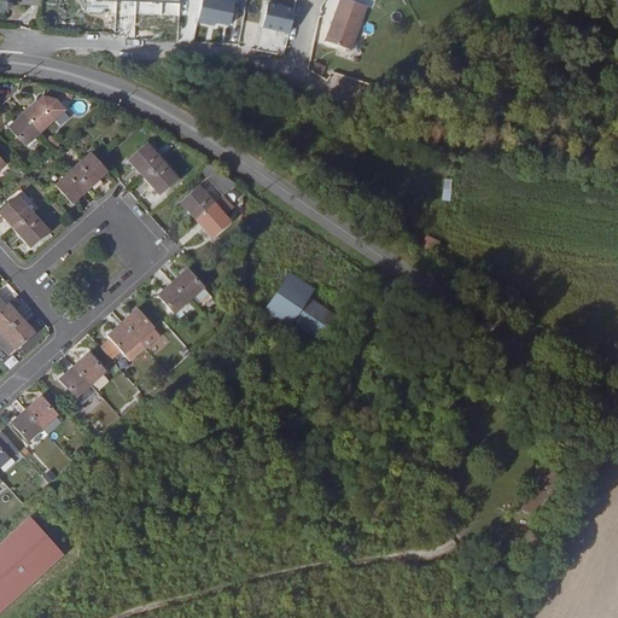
[(199,0),(199,24),(237,27),(238,0),(199,0)]
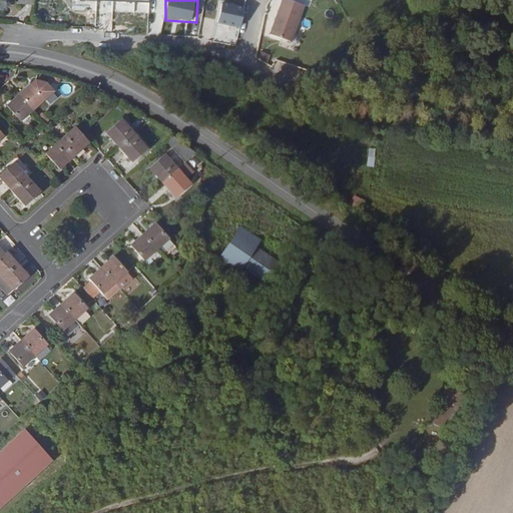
[(244,28),(247,7),(220,2),(217,20),(202,17),(198,39),(236,46),(239,28),(244,28)]
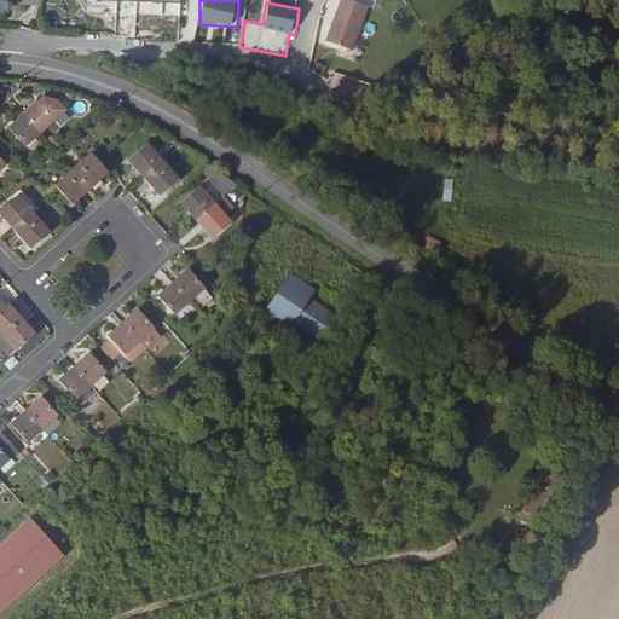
[(339,41),(337,42),(362,55),(370,40),(363,34),(366,28),(351,18),(342,33),(339,41)]
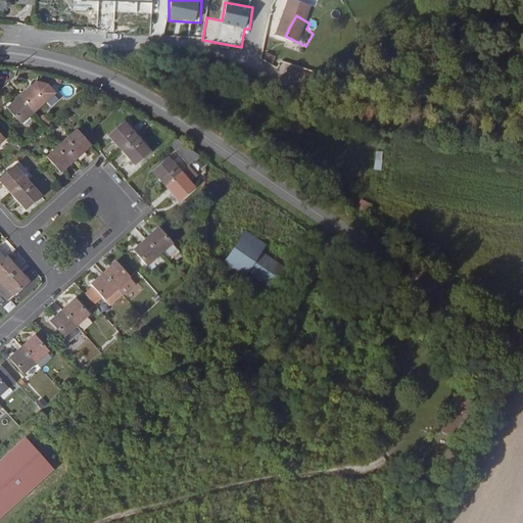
[(284,38),(285,36),(286,35),(289,28),(284,25),(279,34),(284,38)]
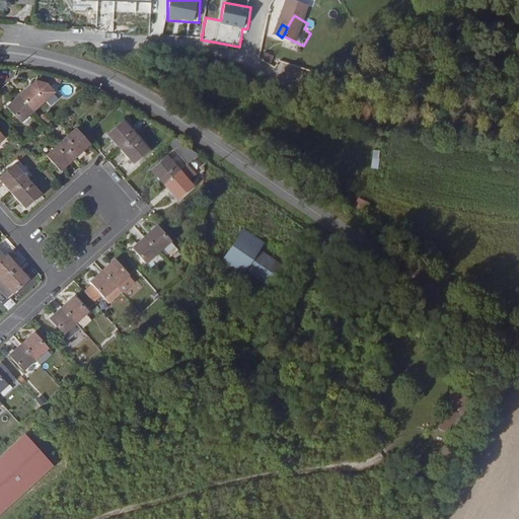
[(270,64),(274,56),(265,52),(262,60),(270,64)]
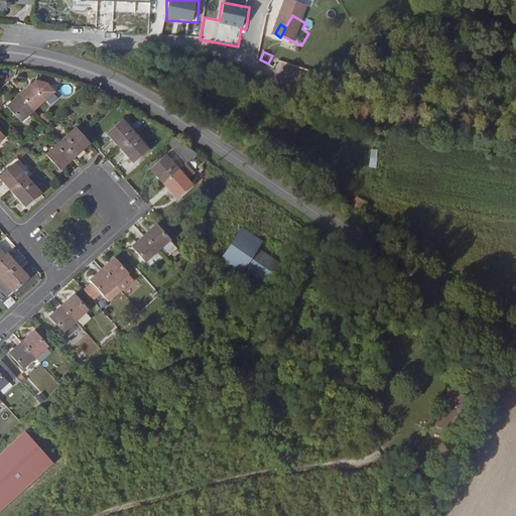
[(19,96),(33,111),(45,100),(31,85),(19,96)]
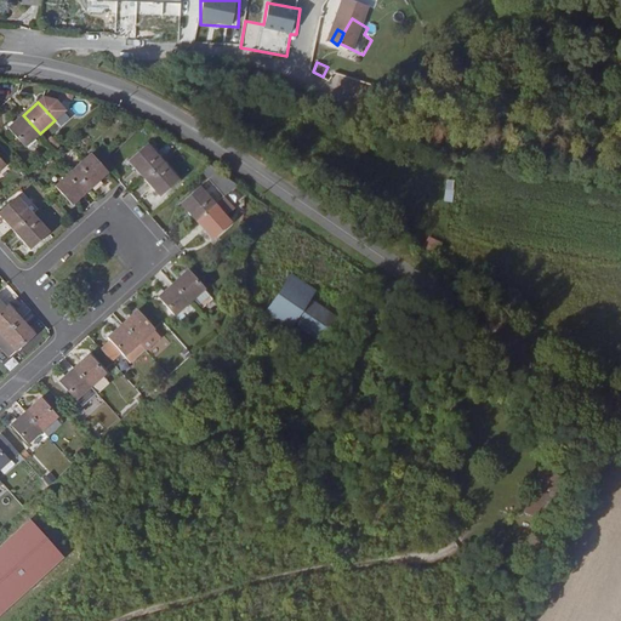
[(24,147),(40,134),(23,115),(9,127),(24,147)]
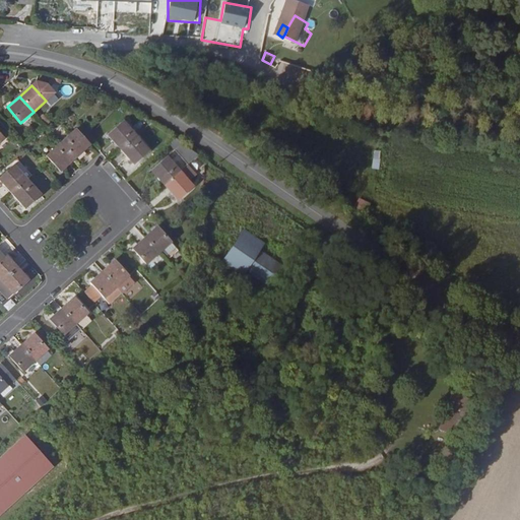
[(108,135),(121,149),(136,136),(123,121),(108,135)]
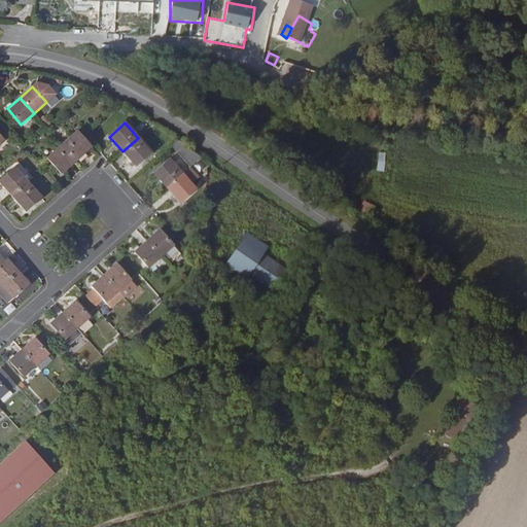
[(62,144),(76,161),(91,146),(76,131),(62,144)]
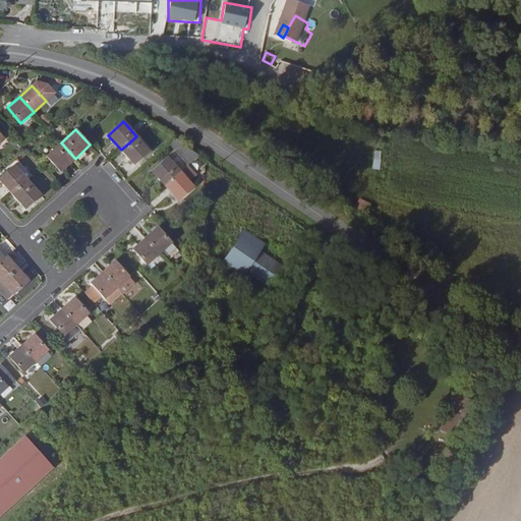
[(136,136),(121,150),(134,165),(150,151),(136,136)]
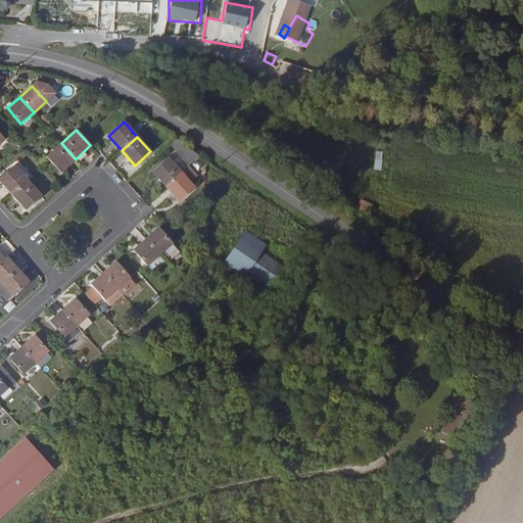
[(60,173),(76,159),(61,143),(46,156),(60,173)]
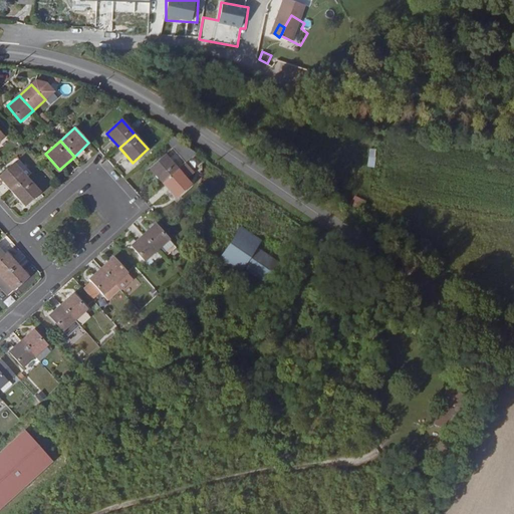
[(173,149),(185,163),(195,156),(182,141),(173,149)]
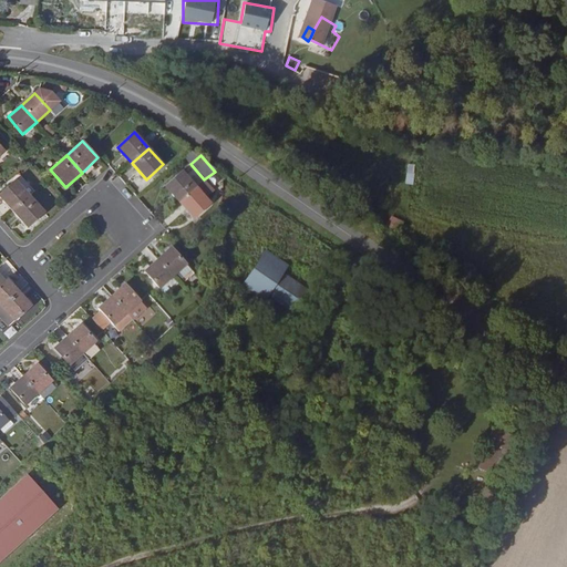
[(179,203),(196,187),(182,171),(165,186),(179,203)]
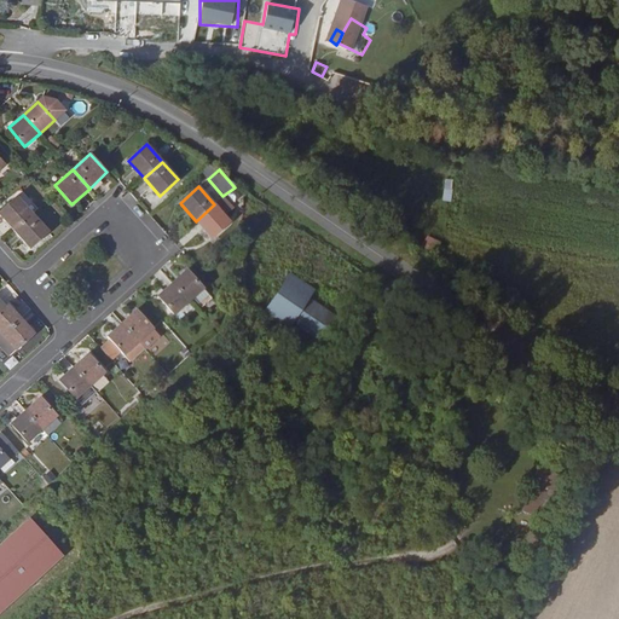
[(0,210),(0,213),(15,230),(32,214),(16,197),(0,210)]
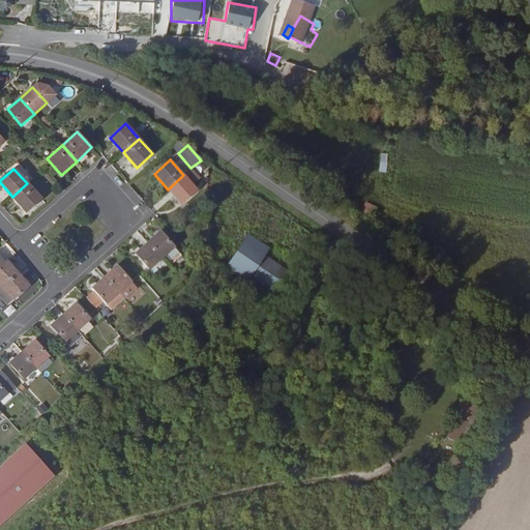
[(183,175),(168,189),(181,204),(197,189),(183,175)]
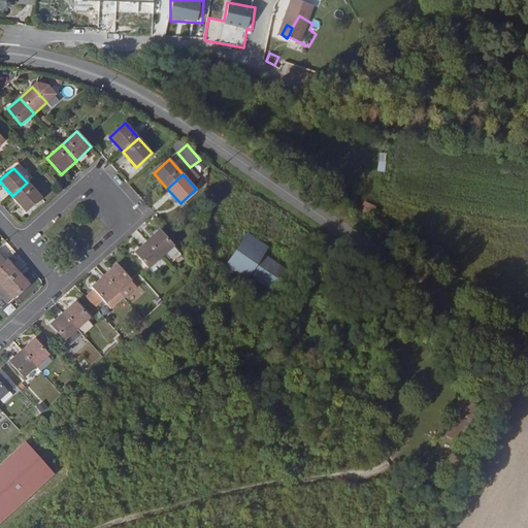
[(27,183),(12,196),(26,211),(41,198),(27,183)]
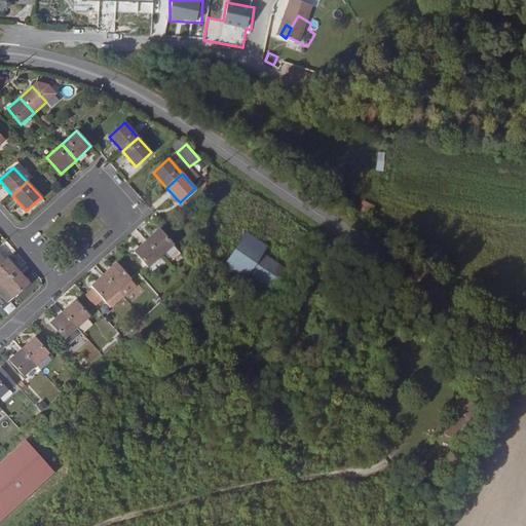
[(369,215),(374,207),(365,200),(360,209),(369,215)]
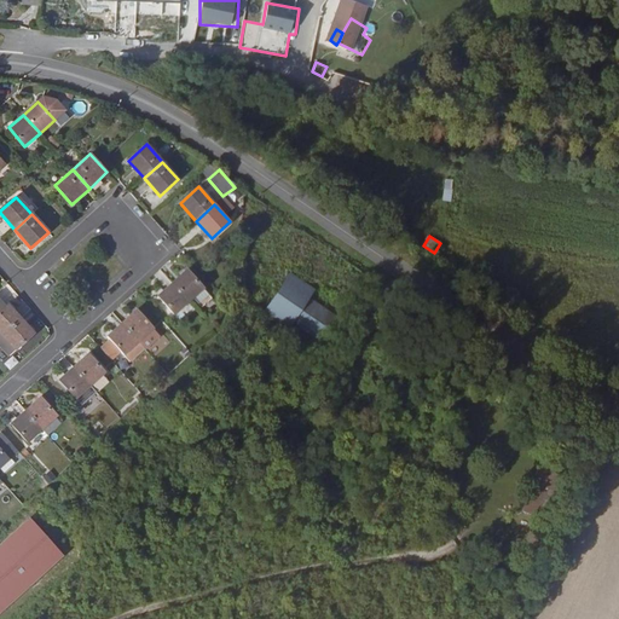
[(172,283),(189,301),(203,288),(186,270),(172,283)]
